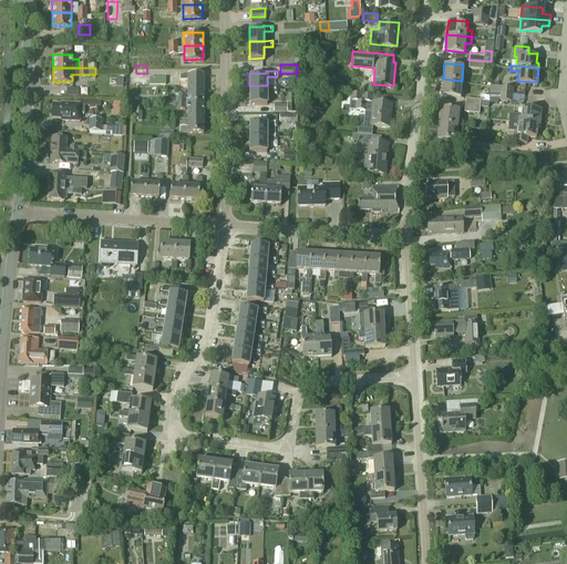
[(203,86),(204,72),(179,72),(179,78),(186,78),(186,86),(203,86)]
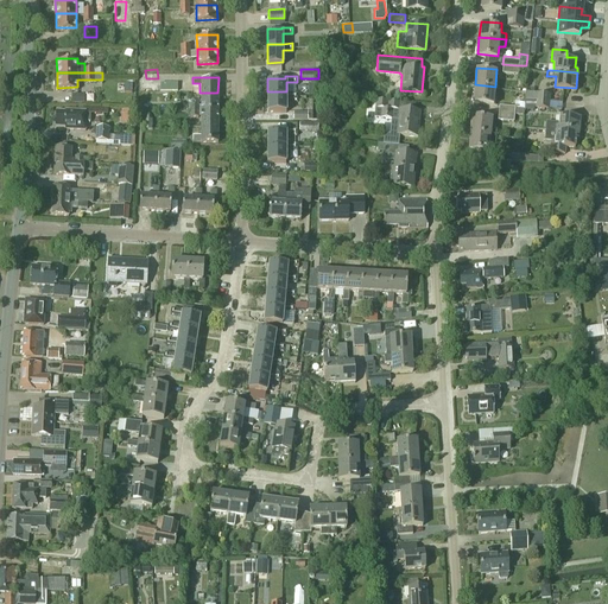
[(475,84),(473,101),(494,102),(495,87),(475,84)]
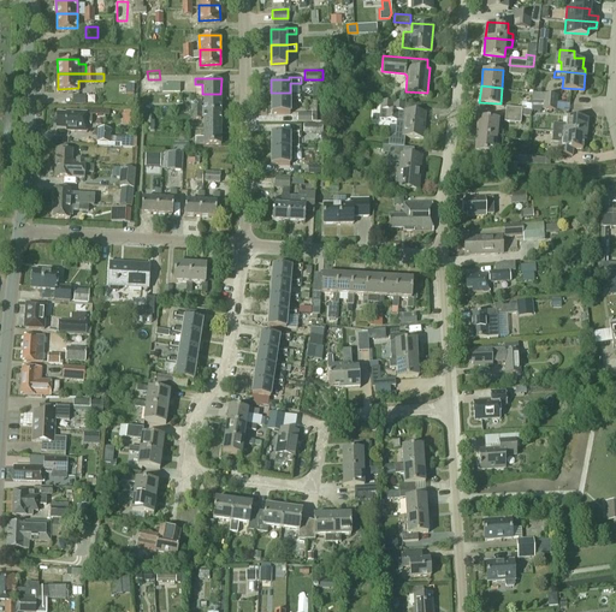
[(532,96),(557,100),(558,93),(542,91),(542,87),(533,87),(533,90),(532,90),(532,96)]
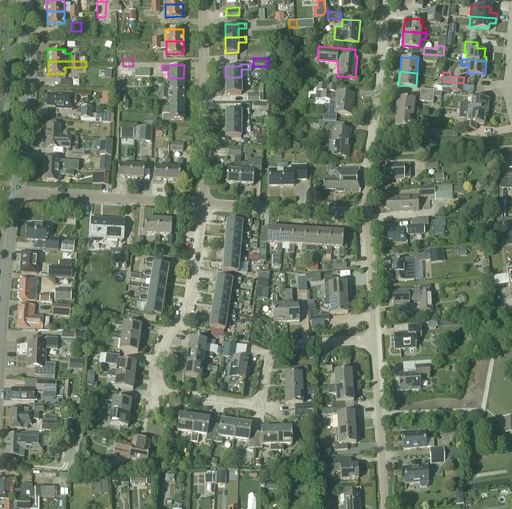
[(250,77),(241,77),(225,77),(225,92),(241,92),(241,81),(250,82),(250,77)]
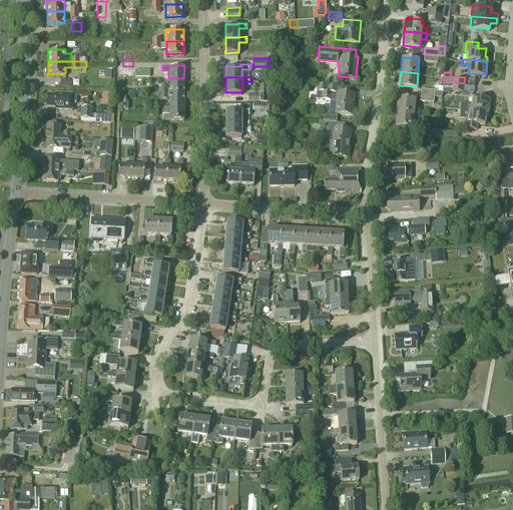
[(160,86),(160,92),(183,91),(183,78),(168,78),(168,87),(167,87),(167,86),(160,86)]
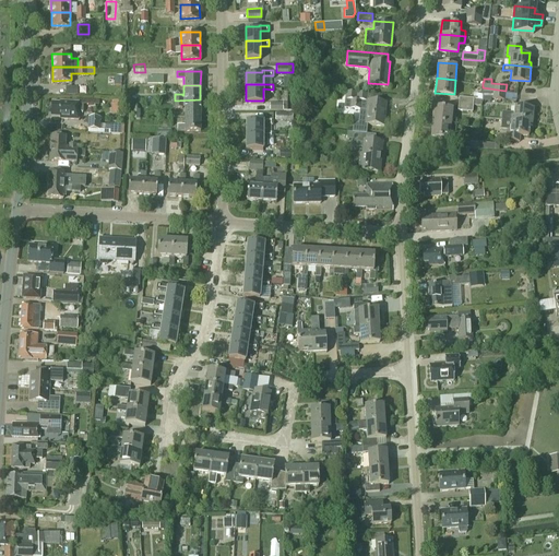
[(506,91),(483,87),(483,90),(483,98),(491,98),(491,97),(504,98),(506,91)]
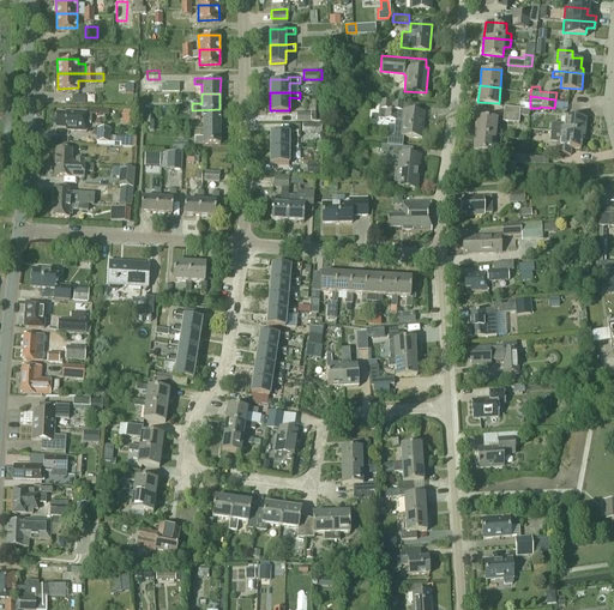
[(425,110),(403,108),(404,101),(379,98),(379,107),(385,108),(384,118),(396,119),(402,119),(401,133),(422,136),(425,110)]
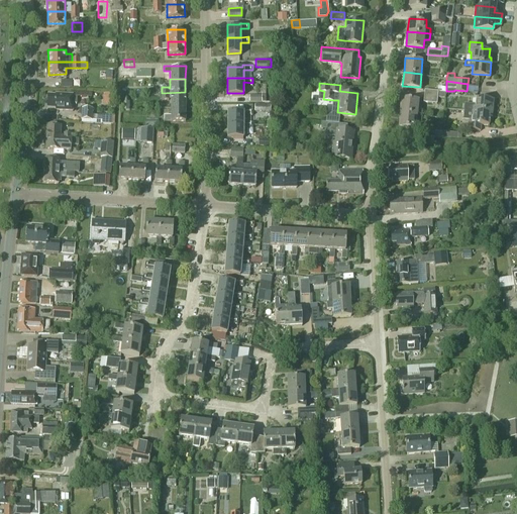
[(424,88),(423,94),(437,95),(445,96),(446,85),(437,84),(437,89),(424,88)]
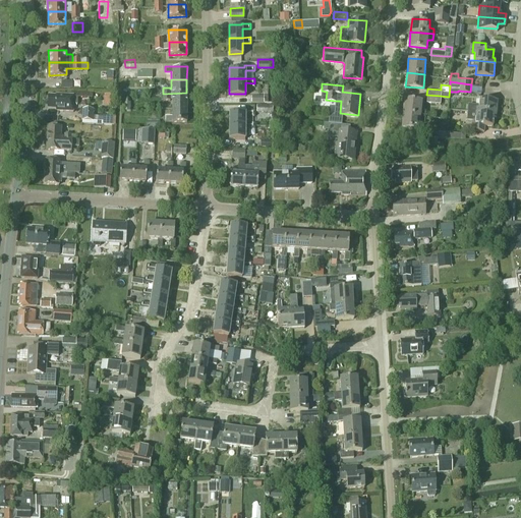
[(77,101),(77,95),(73,95),(73,94),(57,93),(57,95),(49,94),(48,106),(56,106),(58,108),(72,109),(73,101),(77,101)]
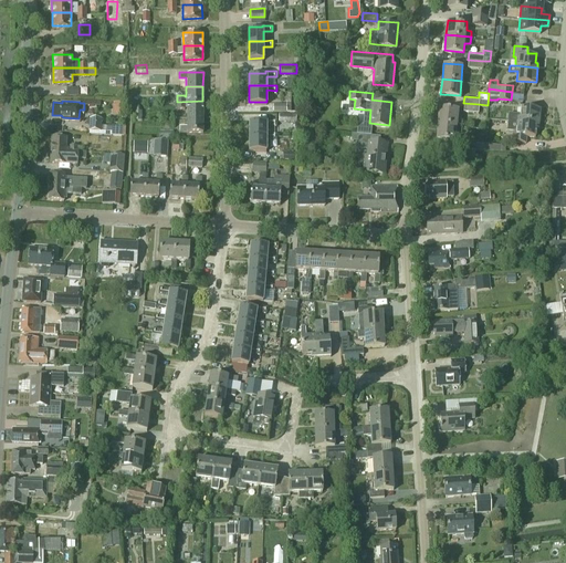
[(187,106),(187,115),(202,115),(202,101),(177,102),(177,107),(184,107),(184,106),(187,106)]
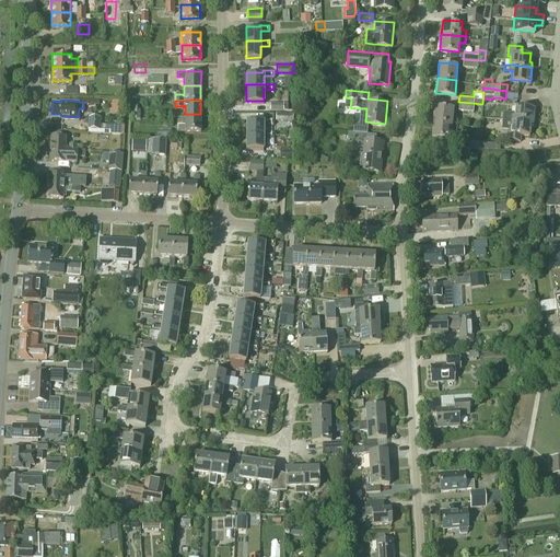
[(502,109),(502,117),(533,120),(535,106),(515,104),(515,111),(502,109)]
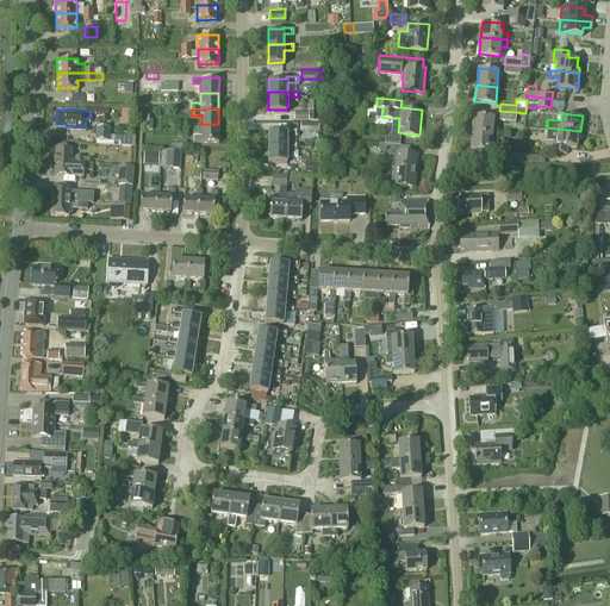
[(473,116),(472,132),(492,133),(495,117),(473,116)]
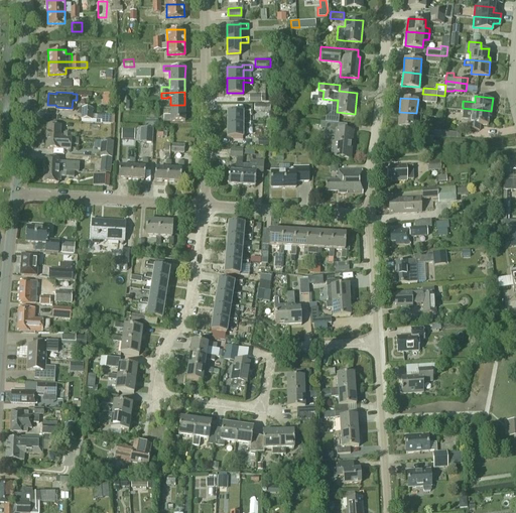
[(281,101),(272,101),(272,109),(281,109),(281,101)]
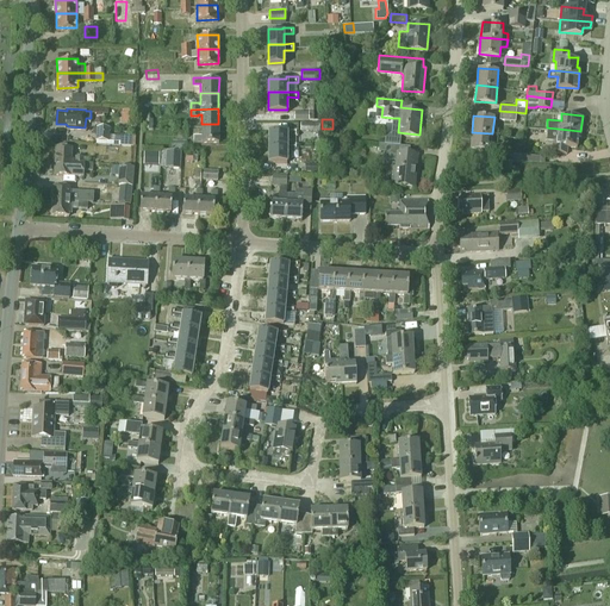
[(218,141),(218,124),(201,124),(201,133),(193,133),(193,139),(201,139),(201,141),(218,141)]
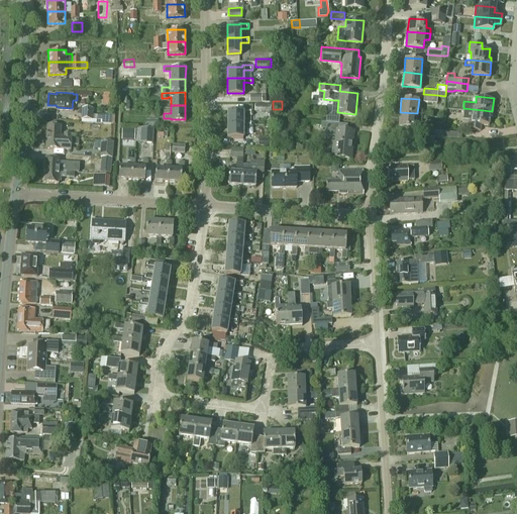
[(102,118),(102,113),(92,112),(92,106),(82,106),(82,117),(92,117),(102,118)]
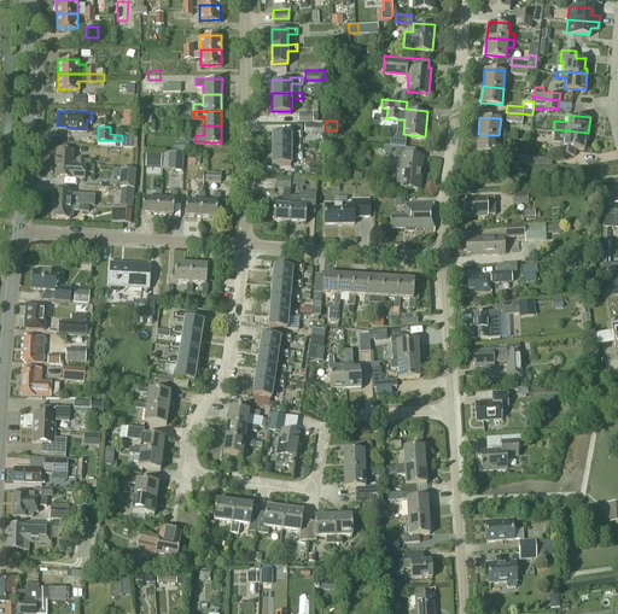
[(272,144),(291,144),(291,134),(302,134),(302,129),(290,129),(290,132),(272,132),(272,144)]
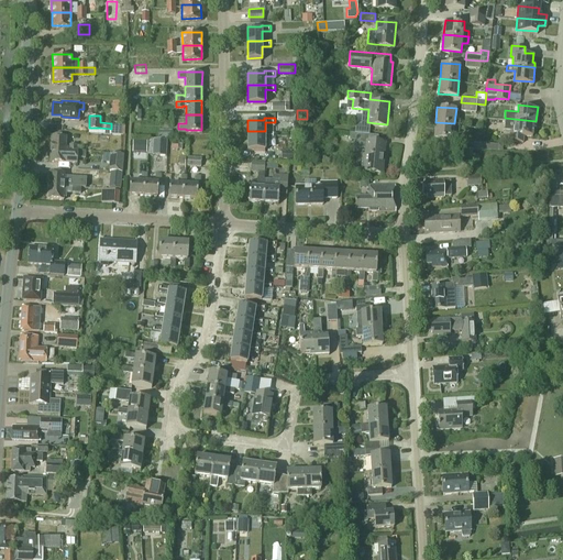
[(536,125),(536,121),(505,118),(504,128),(510,129),(509,139),(523,141),(523,133),(532,134),(532,125),(536,125)]
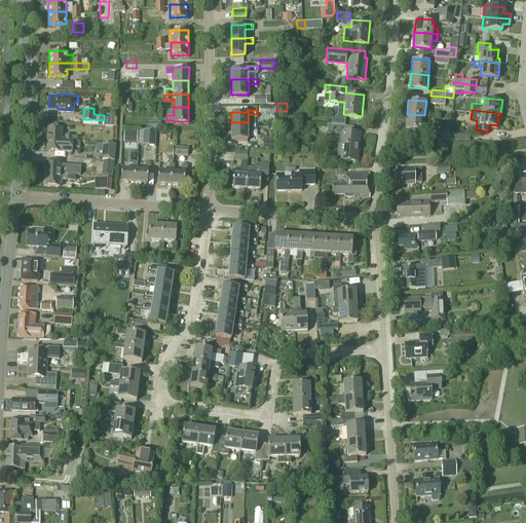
[(407,114),(406,127),(423,129),(424,115),(407,114)]
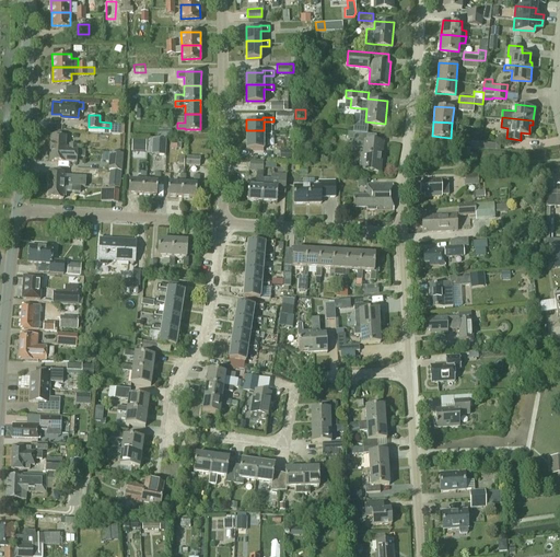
[(273,130),(264,130),(246,130),(246,148),(264,148),(264,136),(273,136),(273,130)]
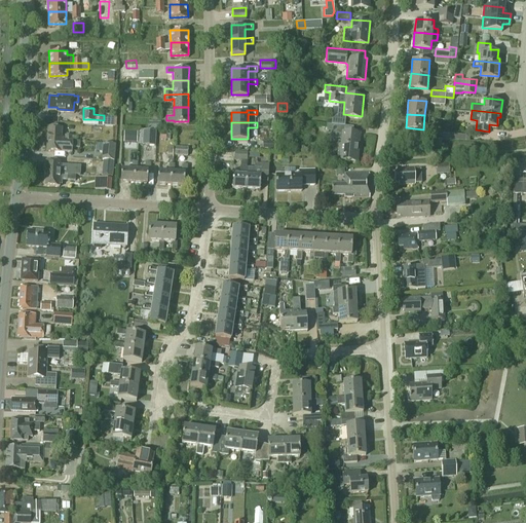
[(330,135),(341,136),(340,151),(337,150),(337,158),(358,160),(360,132),(342,129),(341,131),(339,129),(340,123),(327,122),(326,128),(331,129),(330,135)]
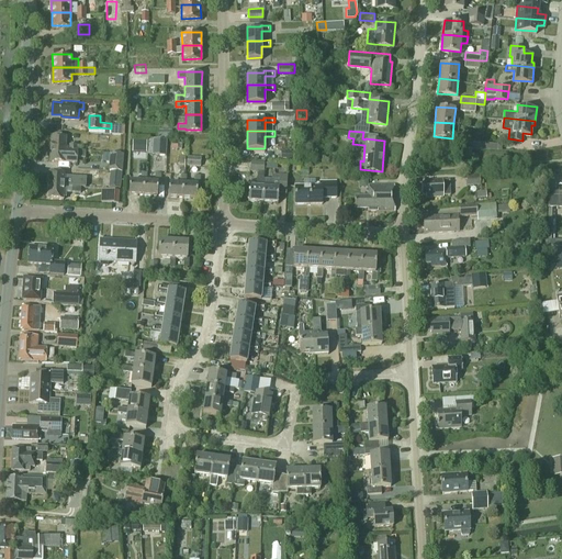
[(66,145),(66,135),(51,134),(51,147),(81,149),(82,143),(69,142),(68,145),(66,145)]
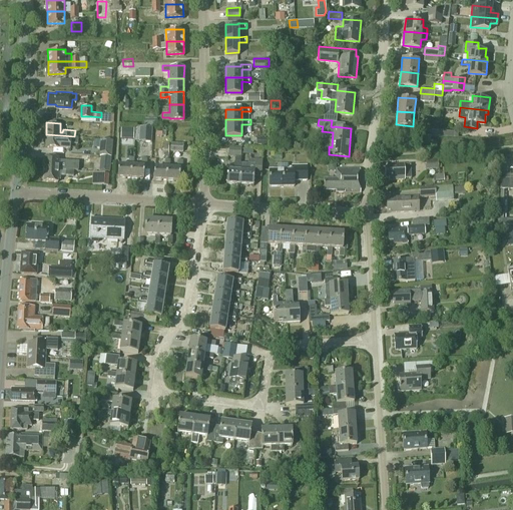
[(139,124),(138,139),(151,140),(152,125),(139,124)]
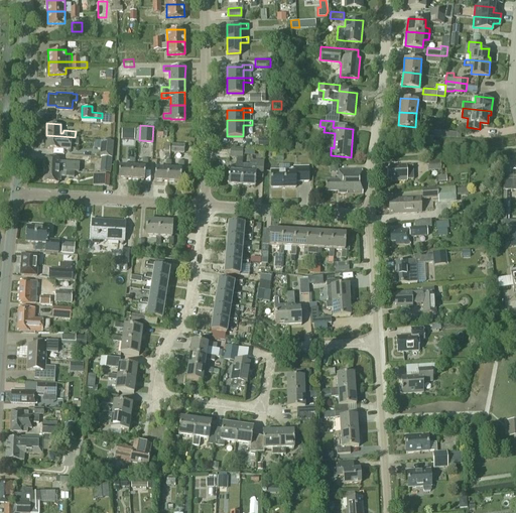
[(80,137),(75,137),(46,135),(45,146),(59,147),(59,146),(72,147),(72,142),(79,143),(80,137)]
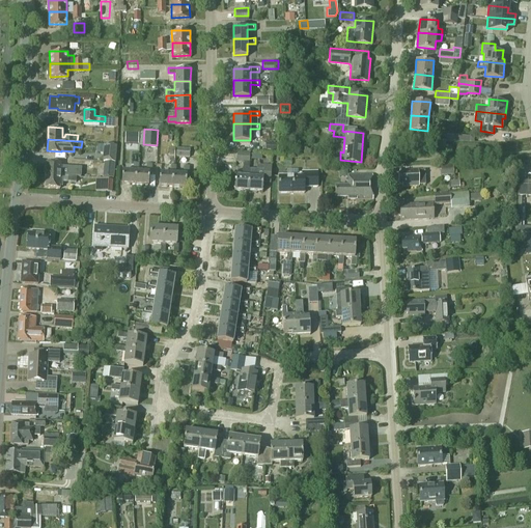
[(117,143),(105,142),(104,159),(116,159),(117,143)]
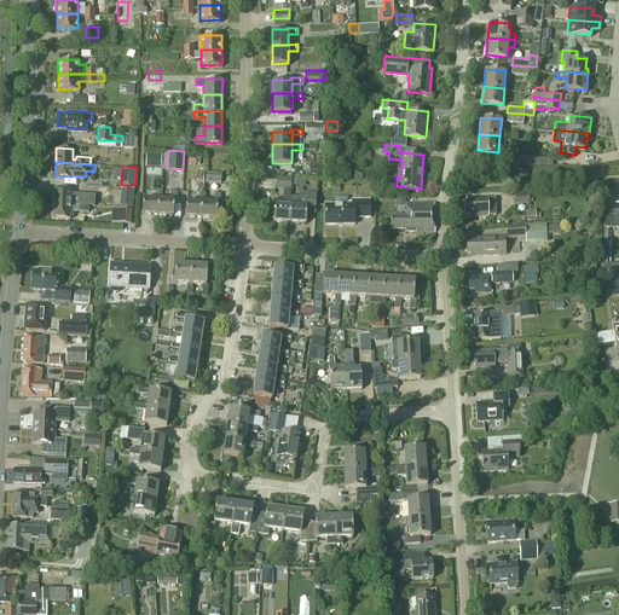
[(221,170),(206,169),(204,180),(220,181),(221,170)]
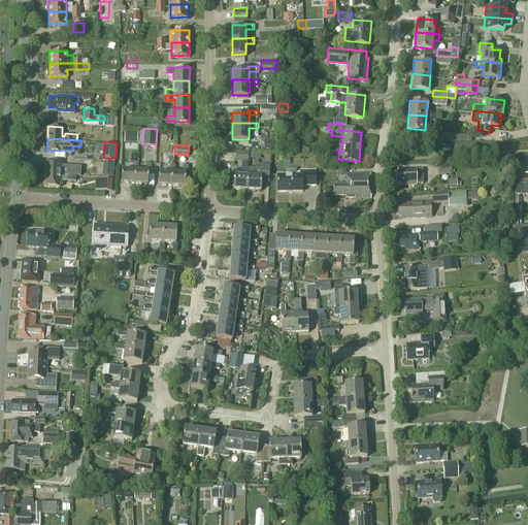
[(241,159),(240,173),(233,173),(233,187),(246,188),(248,174),(249,174),(250,166),(248,165),(249,151),(235,150),(235,159),(241,159)]
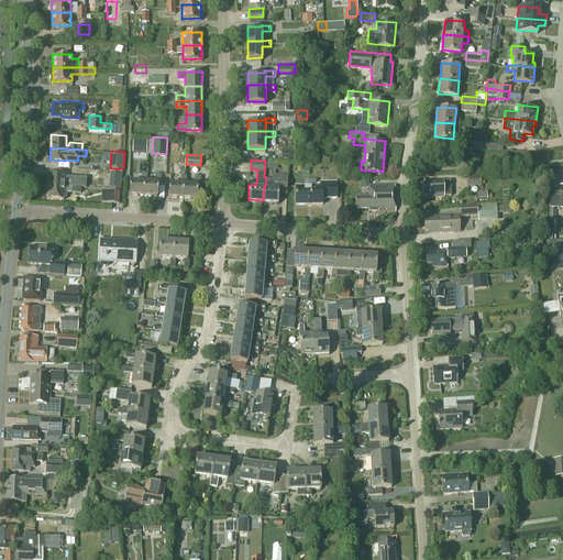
[(81,179),(72,179),(66,178),(67,175),(65,175),(65,172),(50,171),(48,184),(72,185),(80,186),(81,179)]
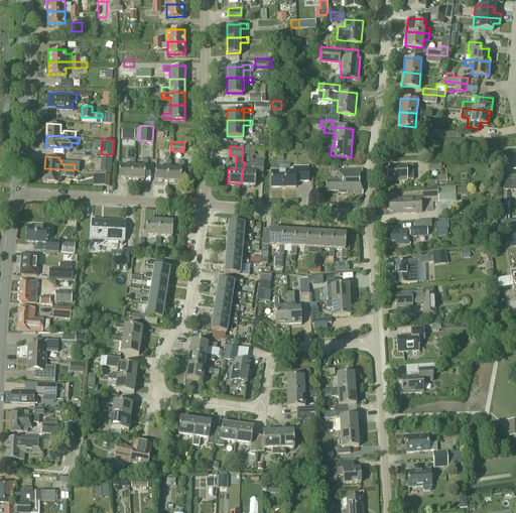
[(133,178),(134,165),(134,156),(129,156),(129,164),(119,164),(118,177),(133,178)]
